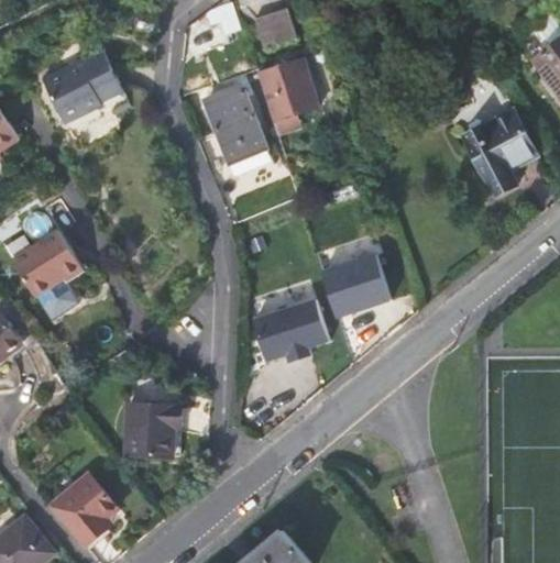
[(287,13),(254,23),(263,54),(296,43),(287,13)]
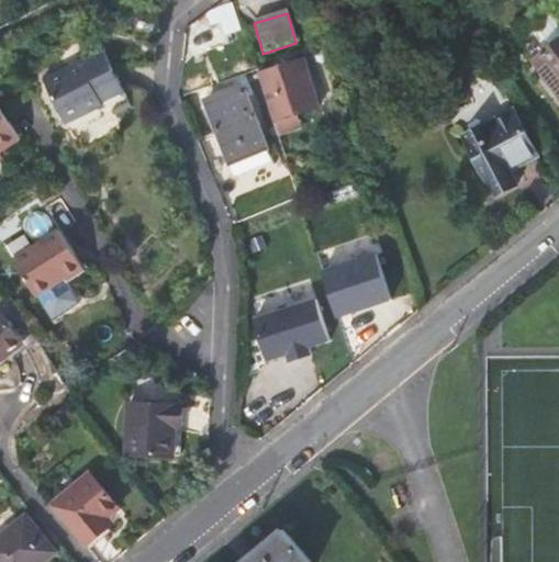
[(558,43),(534,62),(558,96),(558,43)]
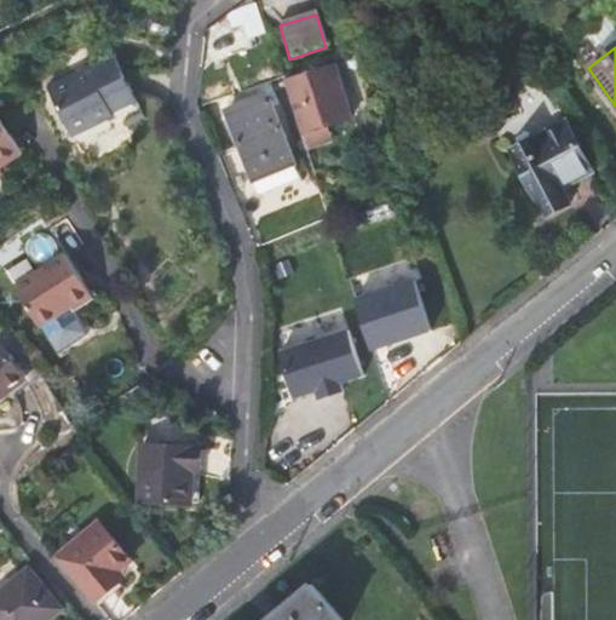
[(110,51),(46,85),(70,132),(111,113),(109,107),(133,96),(110,51)]
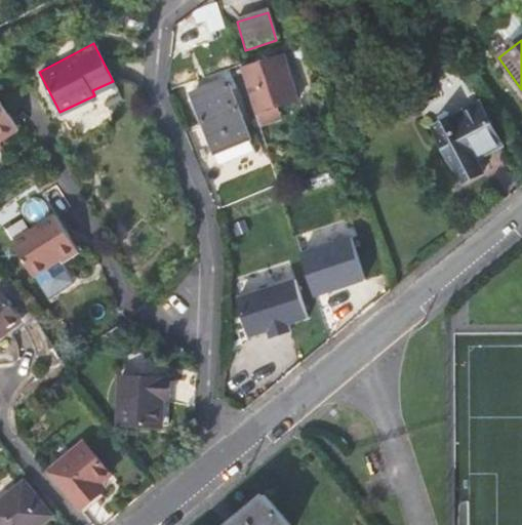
[(282,59),(239,73),(257,130),(277,124),(279,119),(277,111),(296,105),(282,59)]
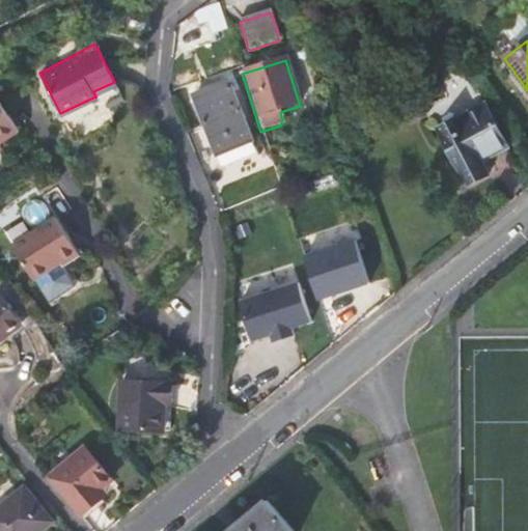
[(438,126),(480,96),(466,76),(424,105),(438,126)]
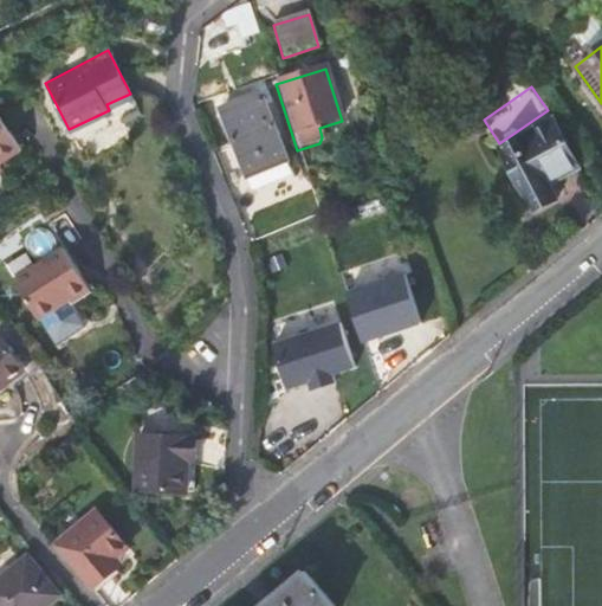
[(243,180),(284,165),(257,97),(217,114),(243,180)]
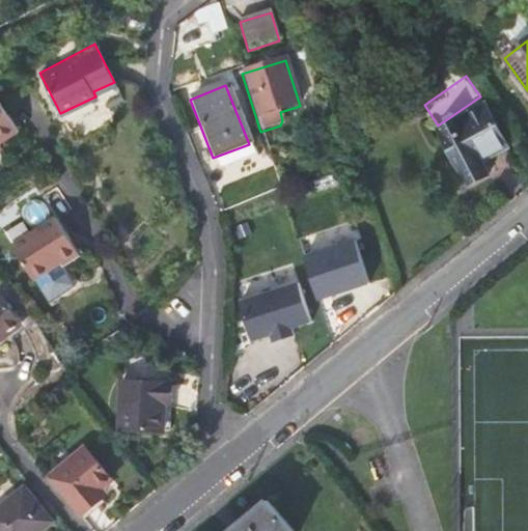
[(0,142),(19,130),(0,98),(0,142)]
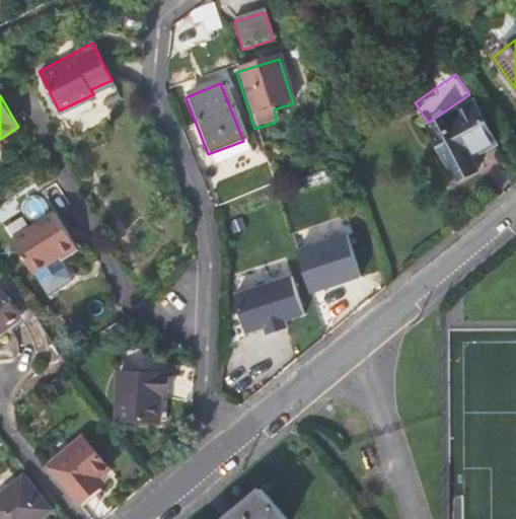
[(428,129),(454,182),(474,172),(467,158),(491,146),(471,105),(428,129)]
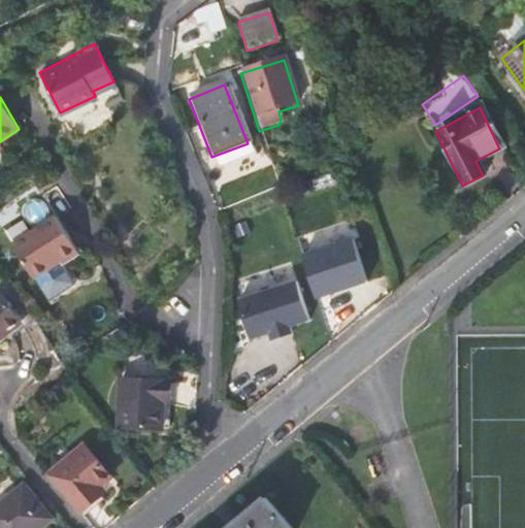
[(77,250),(57,217),(12,244),(45,297),(72,279),(60,260),(77,250)]
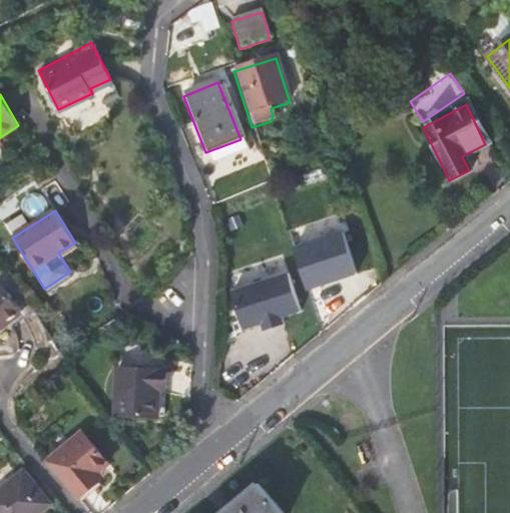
[(293,245),(308,290),(358,272),(342,227),(293,245)]
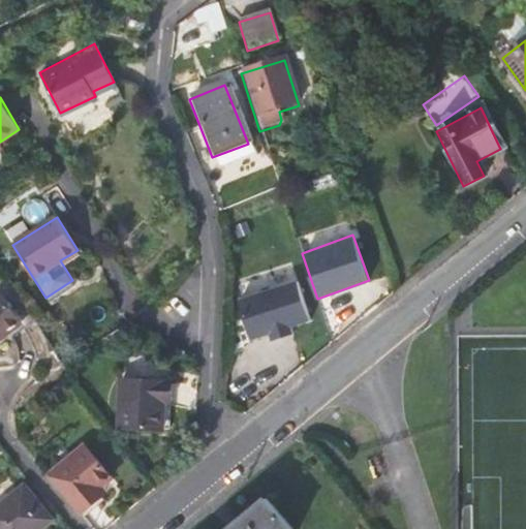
[(0,293),(12,285),(0,266),(0,293)]
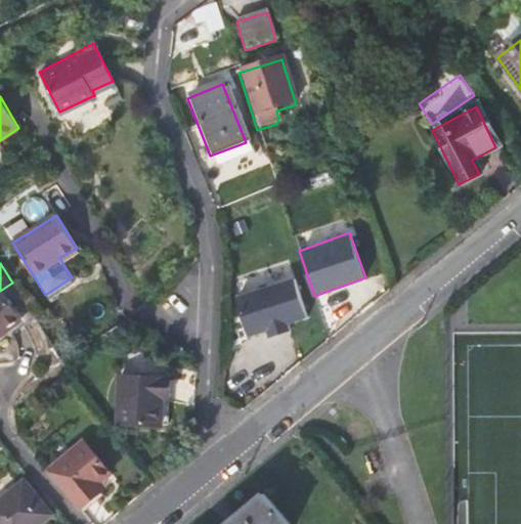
[(260,350),(275,345),(267,320),(253,325),(260,350)]
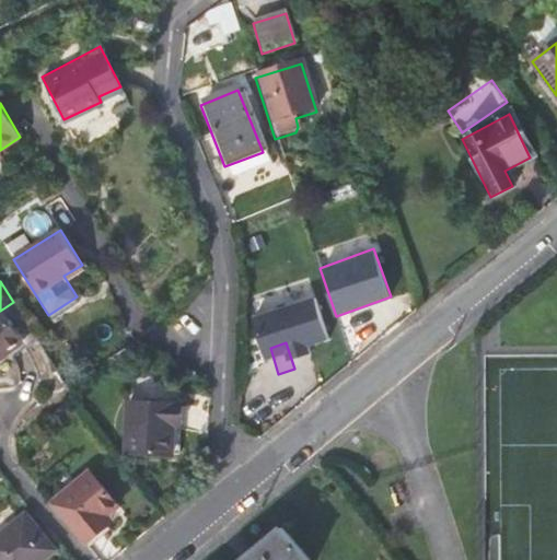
[(127,404),(126,454),(172,455),(172,428),(180,428),(180,407),(127,404)]
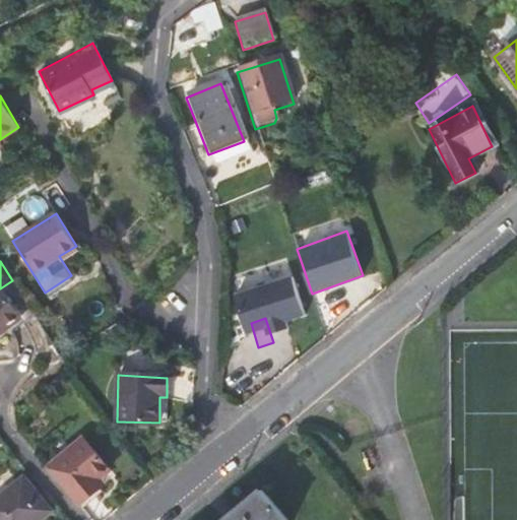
[(78,507),(94,494),(89,488),(93,483),(108,472),(83,442),(49,470),(78,507)]
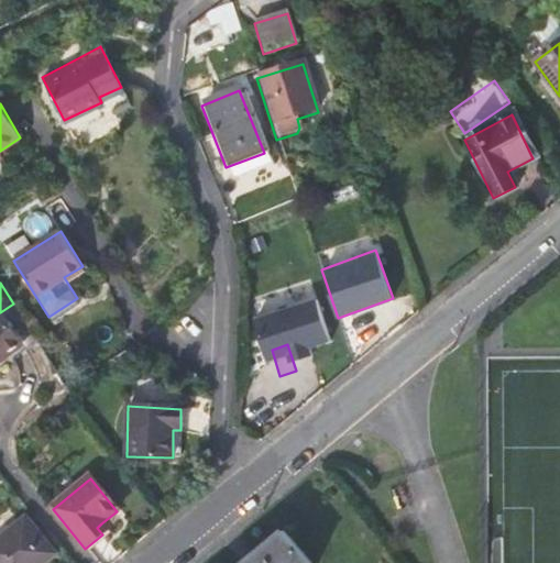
[(108,530),(101,523),(97,528),(102,534),(108,530)]
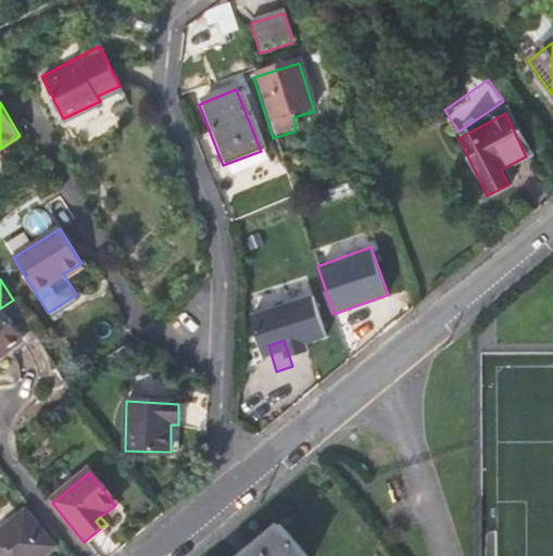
[(23,518),(0,535),(0,555),(47,555),(50,555),(23,518)]
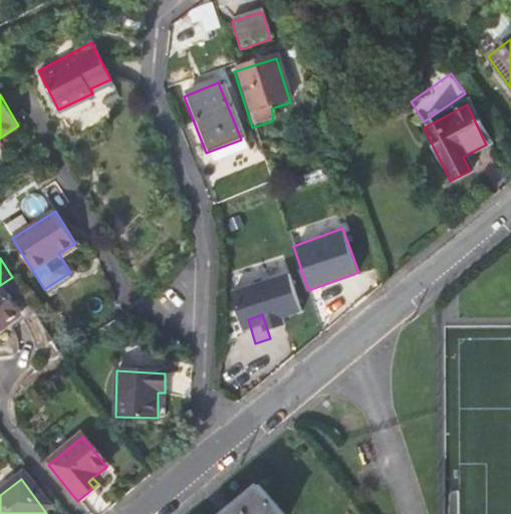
[(275,513),(256,490),(228,512),(226,510),(220,513),(275,513)]
